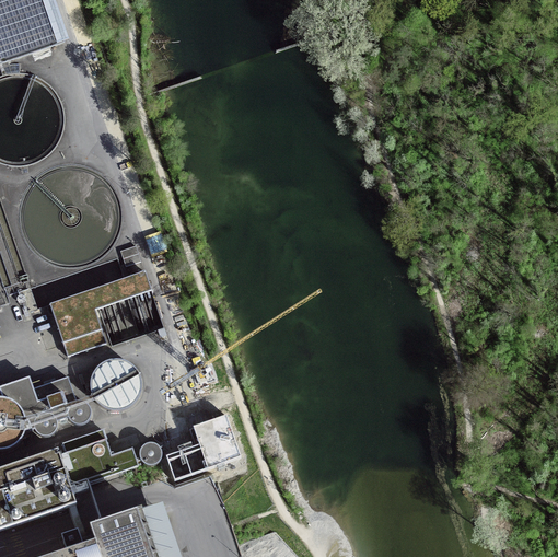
[(149,289),(142,270),(47,302),(65,355),(104,341),(92,308),(97,306),(149,289)]
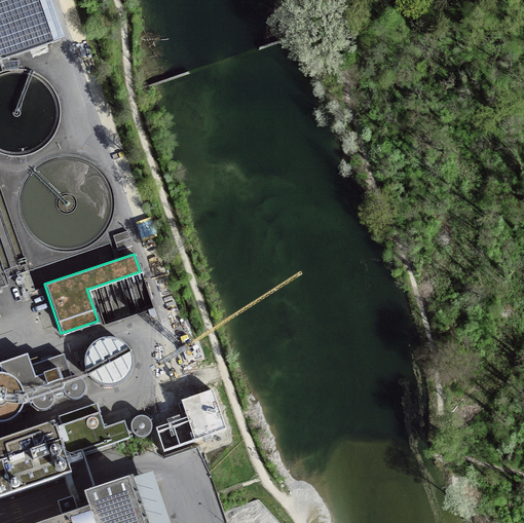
[(85,362),(88,371),(95,377),(104,382),(113,382),(121,379),(128,373),(133,365),(134,356),(131,346),(124,340),(116,335),(107,335),(98,338),(90,344),(86,352),(85,362)]
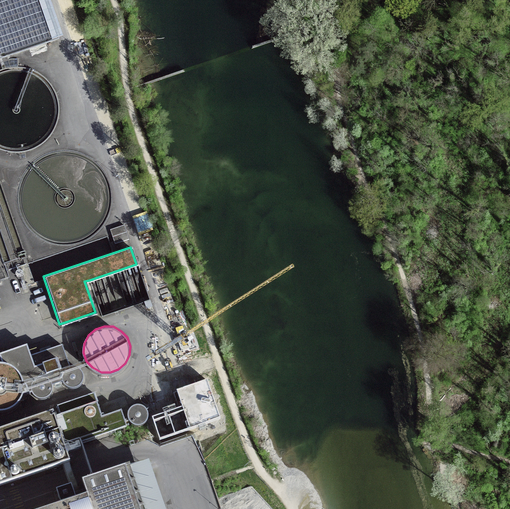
[(0,410),(7,409),(15,403),(21,394),(30,390),(32,393),(35,396),(39,397),(44,397),(47,395),(50,392),(51,388),(51,383),(61,380),(63,383),(66,386),(70,387),(74,387),(77,385),(80,381),(81,378),(81,373),(79,370),(76,367),(72,366),(68,366),(59,344),(29,354),(25,343),(0,352),(0,360),(1,363),(0,363),(0,410)]
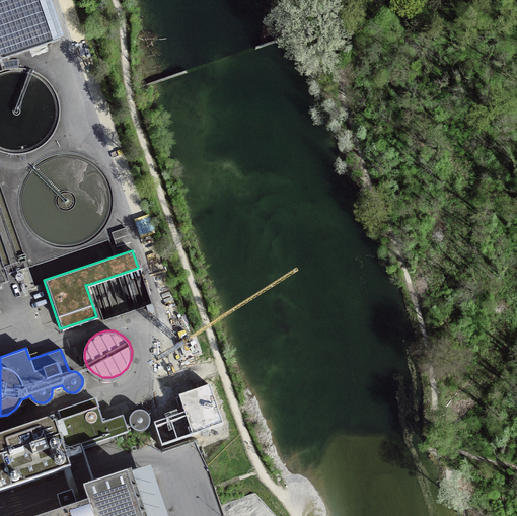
[(159,443),(223,422),(210,382),(178,393),(186,414),(153,424),(159,443)]
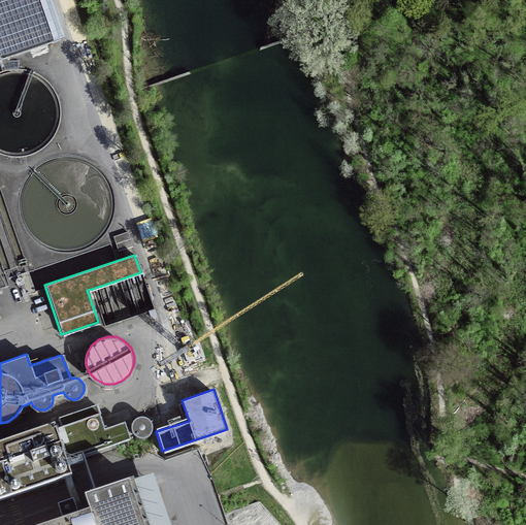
[(67,440),(61,443),(66,459),(131,437),(125,421),(105,427),(97,405),(60,419),(67,440)]
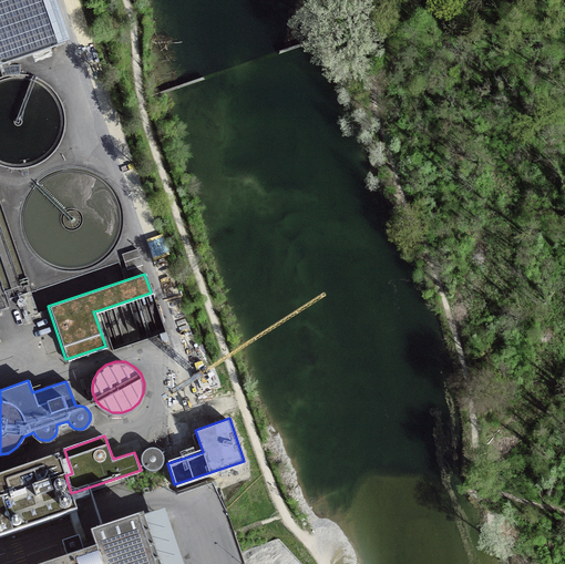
[(184,436),(168,441),(174,457),(189,451),(184,436)]
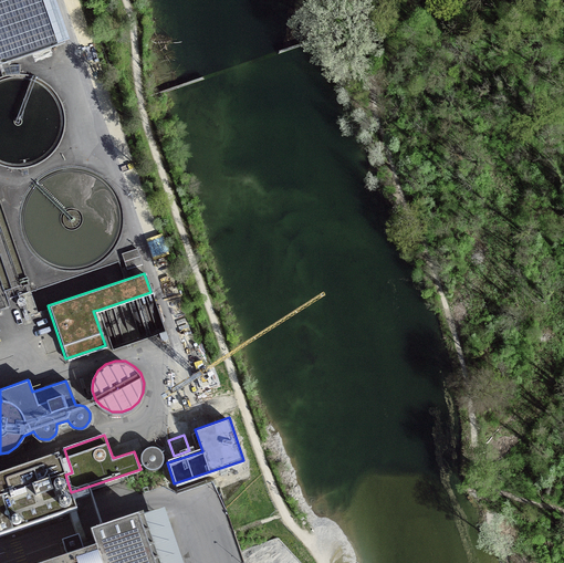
[(139,458),(141,462),(143,466),(147,468),(150,469),(155,468),(158,466),(160,461),(162,457),(160,454),(158,450),(155,447),(150,447),(146,448),(143,450),(141,454),(139,458)]
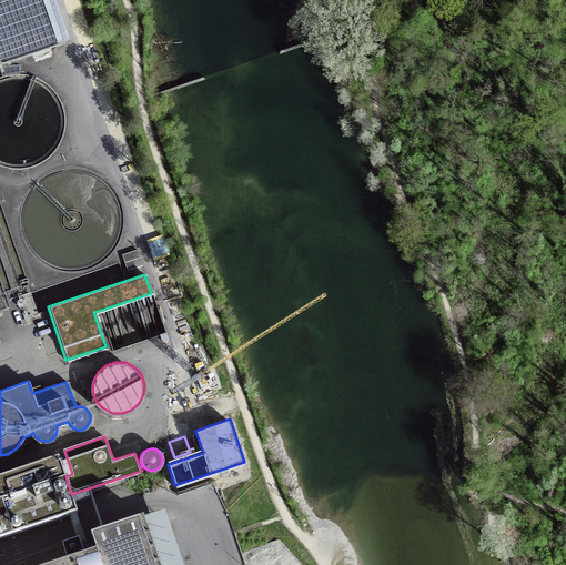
[(0,540),(78,513),(71,494),(66,476),(59,456),(0,476),(0,540)]
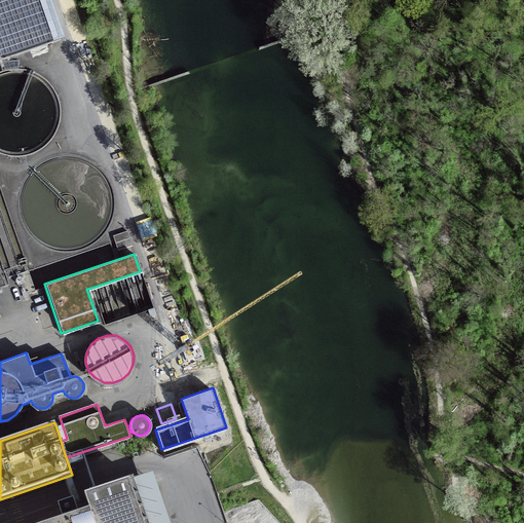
[(141,522),(141,521),(147,518),(147,517),(140,519),(136,508),(143,506),(142,503),(136,507),(132,495),(139,493),(138,491),(132,493),(126,479),(131,478),(131,477),(81,493),(86,507),(38,522),(141,522)]
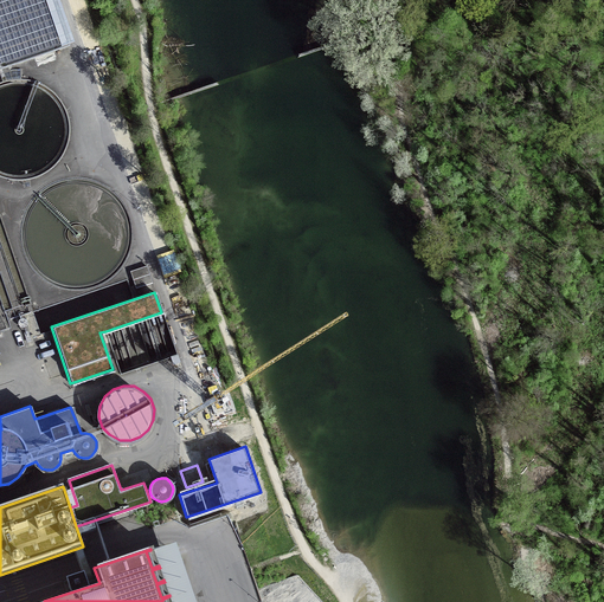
[(87,587),(82,573),(64,578),(69,593),(87,587)]
